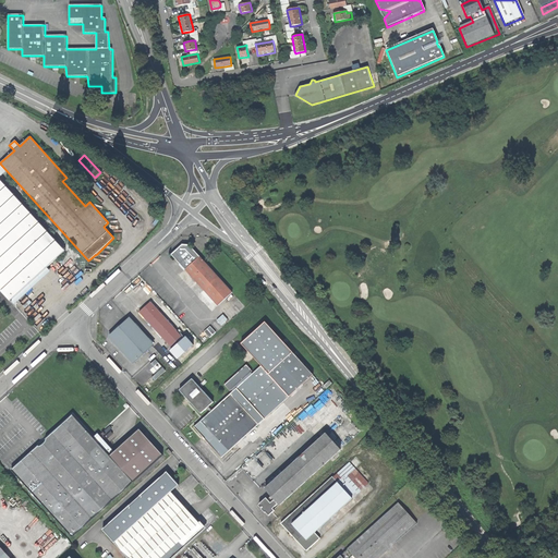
[(0,289),(10,301),(47,267),(65,250),(0,178),(0,289)]
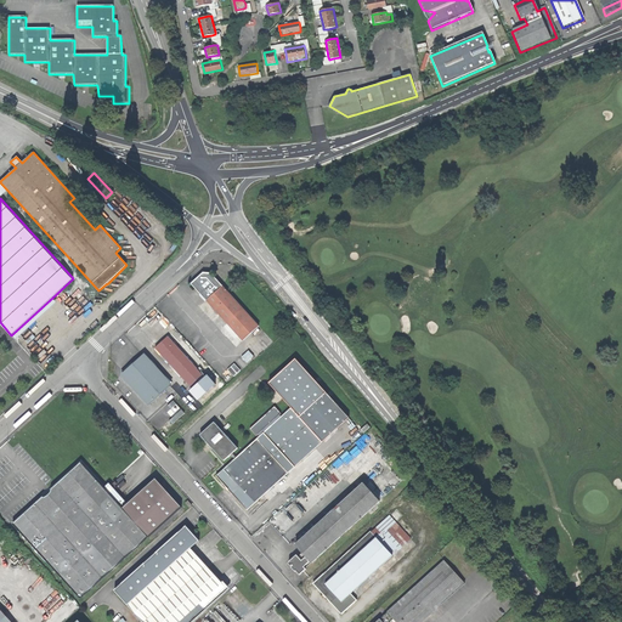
[(207,301),(222,287),(210,272),(204,272),(191,283),(198,292),(207,301)]
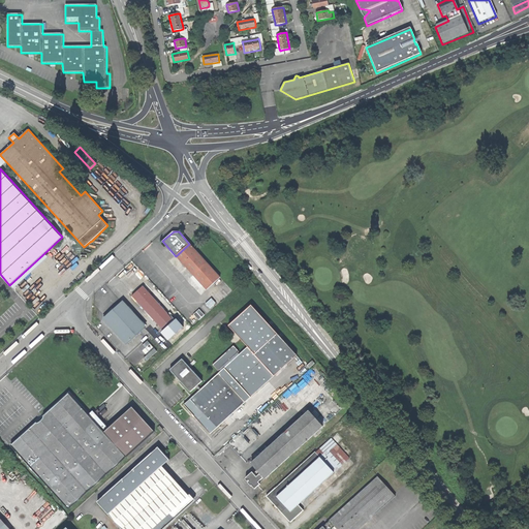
[(189,244),(176,256),(207,290),(220,278),(189,244)]
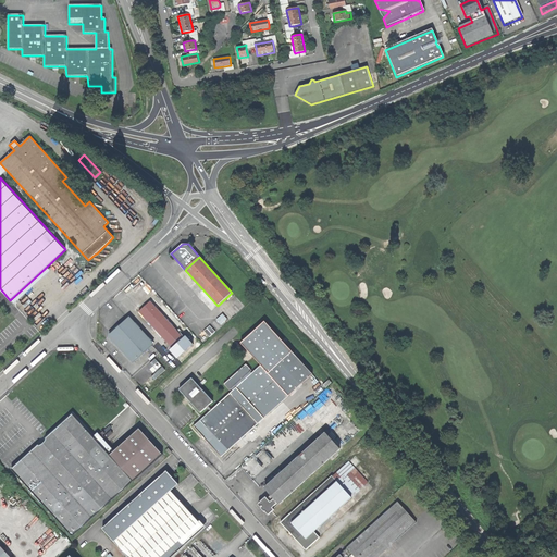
[(51,271),(47,267),(10,300),(14,305),(41,280),(51,271)]
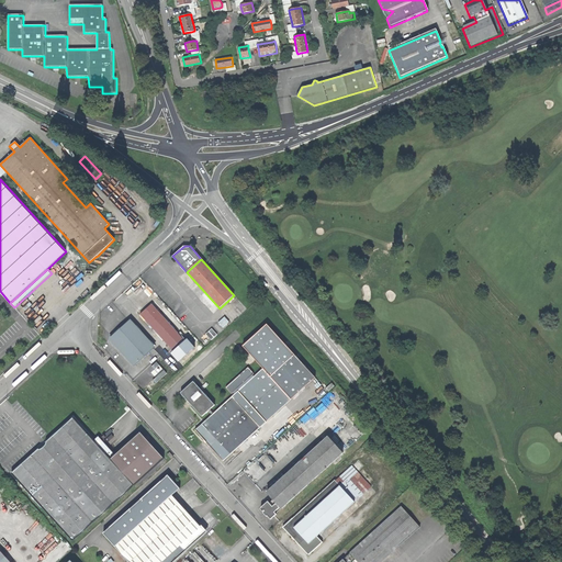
[(175,350),(184,340),(152,304),(141,314),(175,350)]
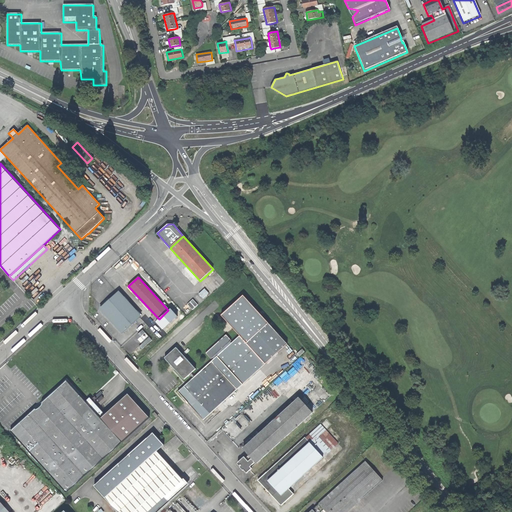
[(110,300),(102,307),(125,332),(140,318),(117,293),(110,300)]
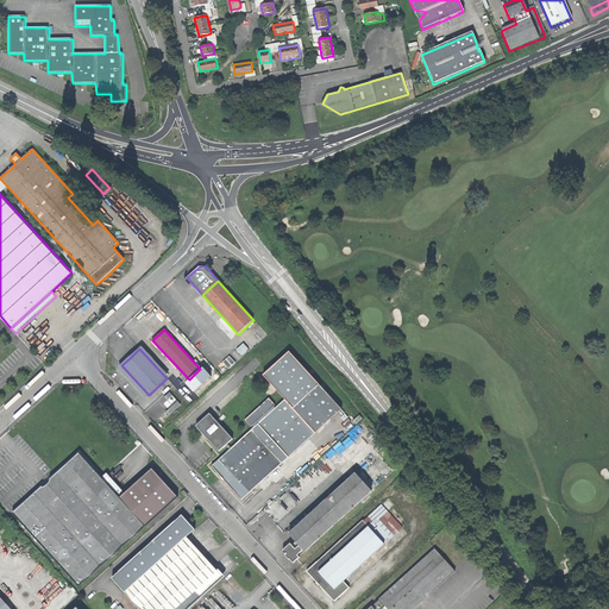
[(120,363),(121,365),(131,357),(129,355),(125,358),(120,363)]
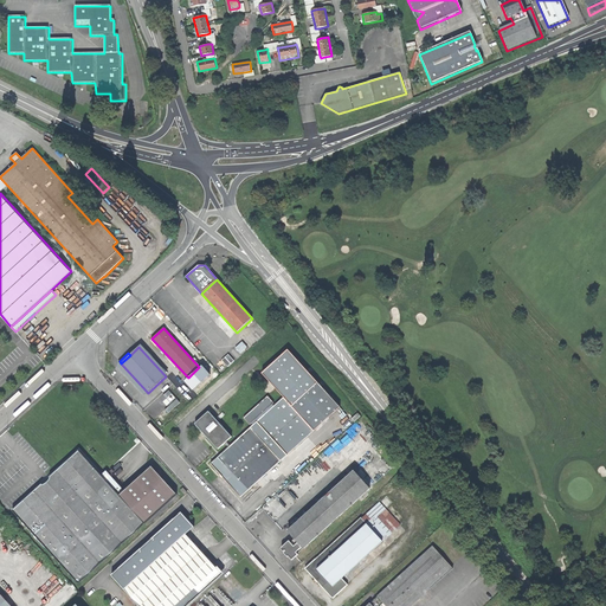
[(229,367),(234,361),(229,354),(221,360),(229,367)]
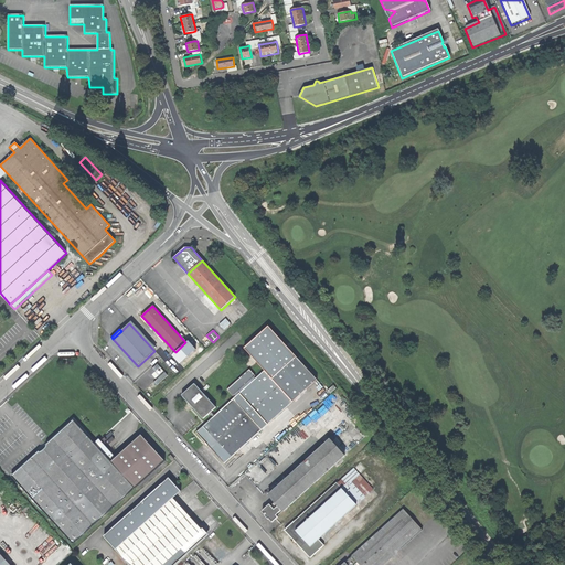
[(307,388),(318,379),(309,370),(309,366),(306,366),(297,356),(287,365),(284,365),(283,369),(273,379),(265,370),(256,379),(255,376),(256,375),(251,369),(227,388),(233,395),(235,394),(236,395),(225,406),(222,406),(222,408),(216,414),(213,416),(196,432),(211,448),(225,462),(260,430),(263,428),(292,402),(294,401),(304,392),(307,391),(307,388)]
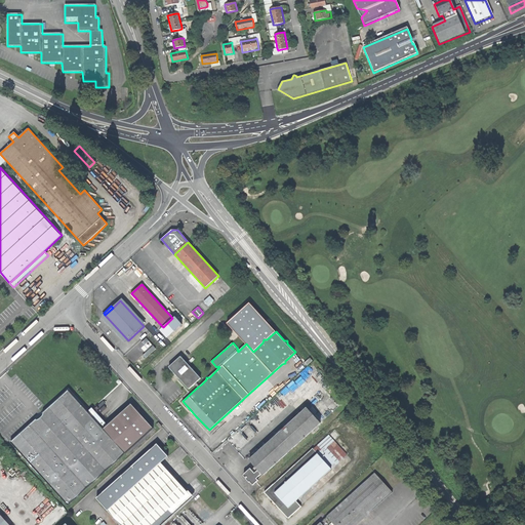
[(144,346),(142,348),(146,353),(153,346),(149,341),(144,346)]
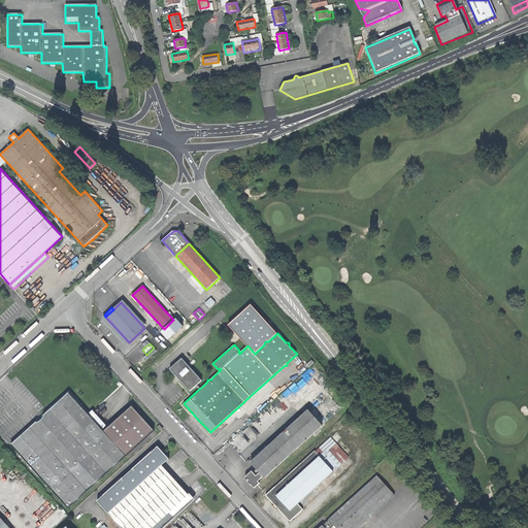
[(157,351),(154,348),(146,355),(143,357),(146,360),(157,351)]
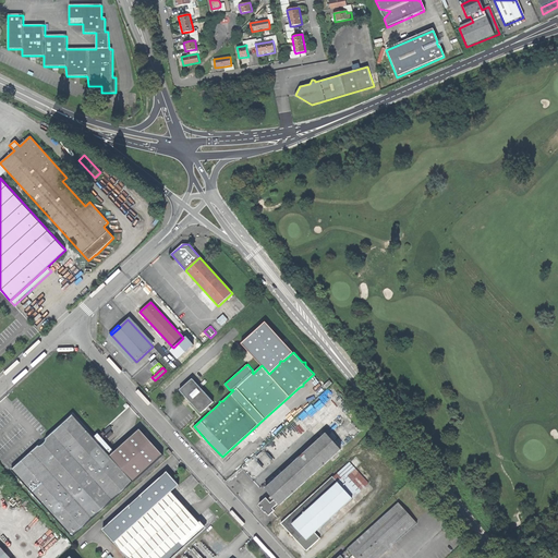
[(210,405),(214,402),(192,378),(179,390),(201,414),(207,408),(210,405)]
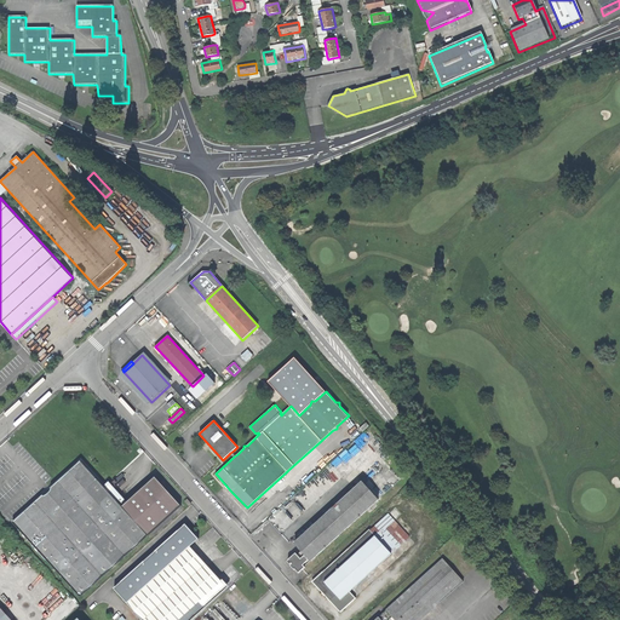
[(148,535),(181,506),(155,478),(128,503),(122,507),(104,487),(81,461),(50,489),(51,491),(49,494),(45,497),(44,495),(13,523),(80,597),(148,535)]
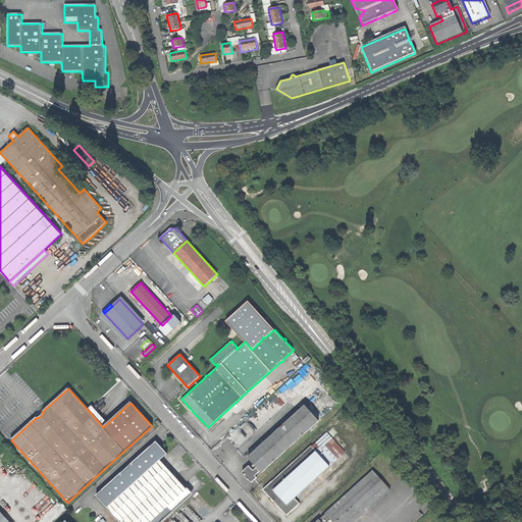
[(262,472),(319,420),(305,405),(249,457),(255,464),(254,464),(251,467),(249,466),(243,471),(243,473),(245,474),(246,473),(247,474),(246,474),(249,477),(252,481),(257,477),(256,475),(261,470),(262,472)]
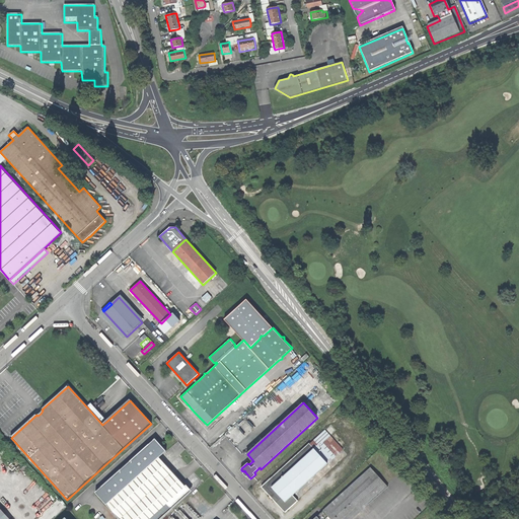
[(91,403),(87,408),(102,425),(107,421),(91,403)]
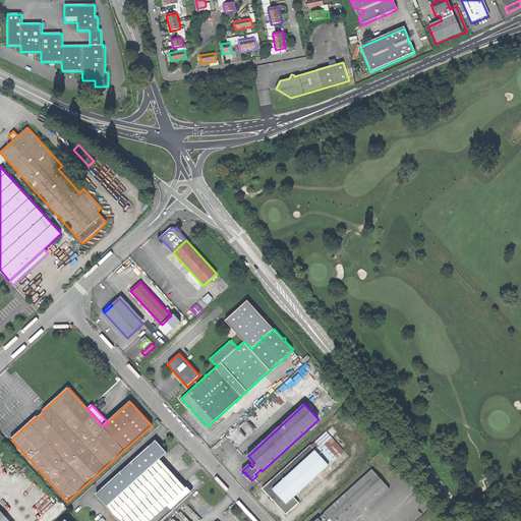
[(327,431),(311,446),(329,465),(344,451),(327,431)]
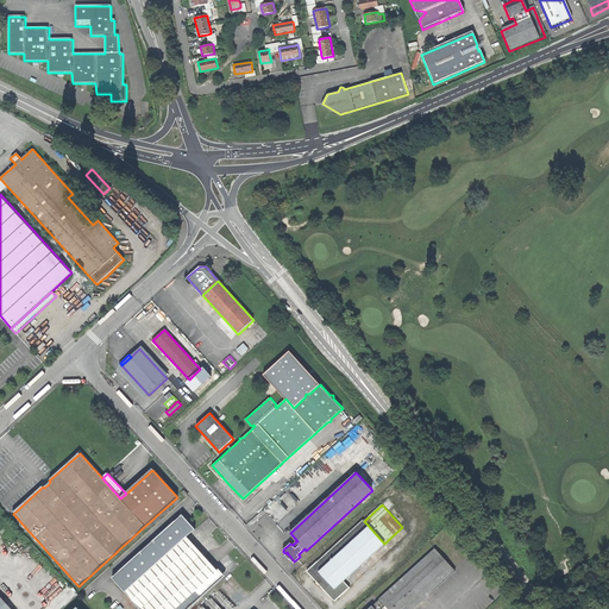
[(189,608),(201,598),(201,597),(223,578),(218,572),(195,547),(187,538),(195,531),(182,515),(112,579),(139,608),(189,608)]
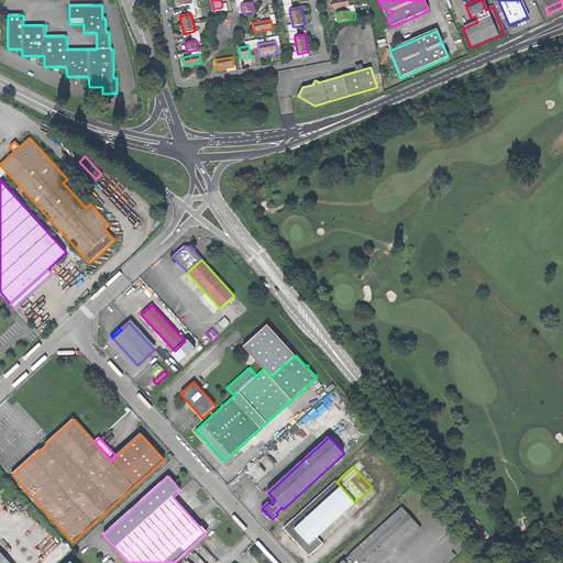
[(310,555),(333,533),(328,528),(355,503),(337,482),(335,481),(285,528),(297,541),(310,555)]
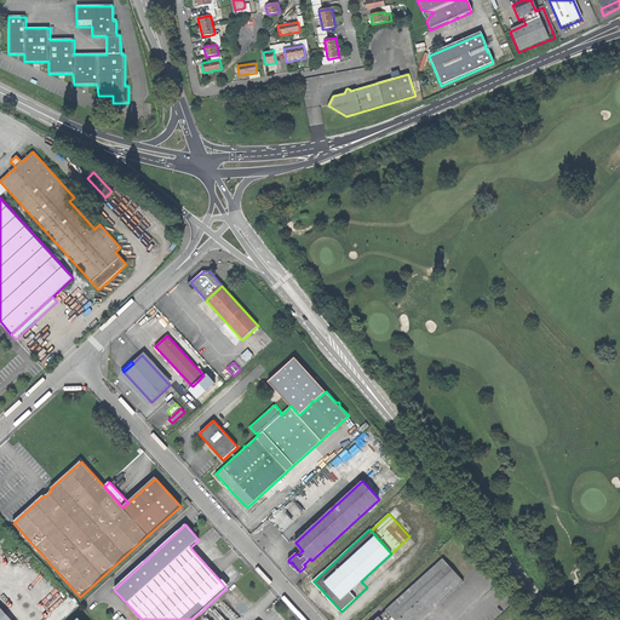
[(396,619),(420,619),(464,581),(443,558),(374,619),(389,619),(394,616),(396,619)]
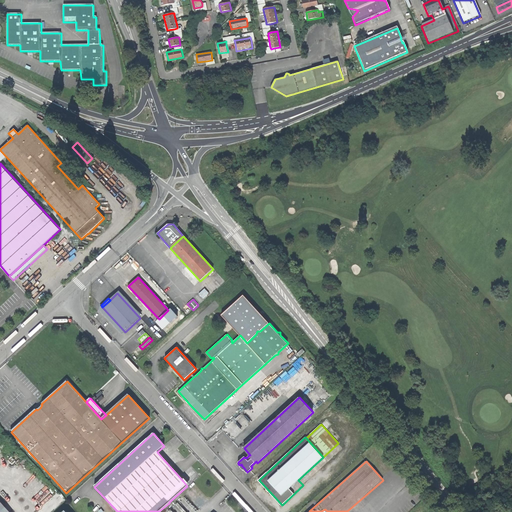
[(0,511),(8,511),(0,502),(0,511)]
